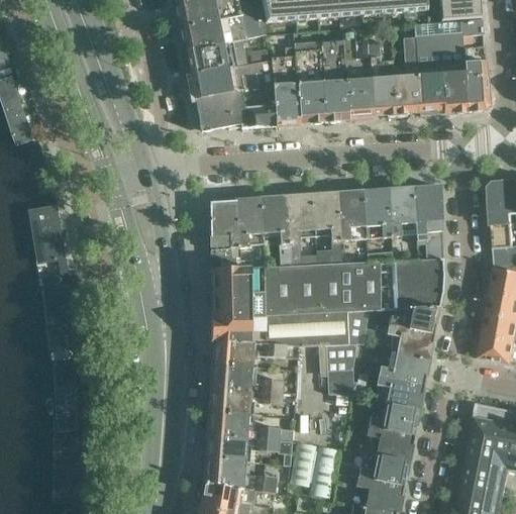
[(191,0),(177,3),(182,27),(246,13),(243,0),(191,0)]
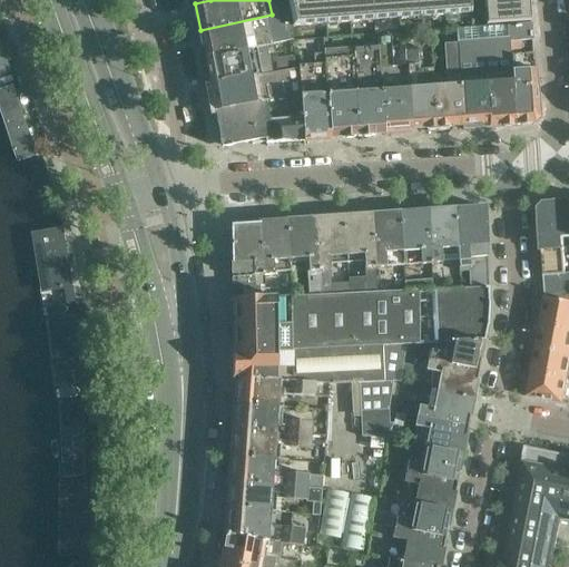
[(268,0),(272,15),(290,11),(287,0),(268,0)]
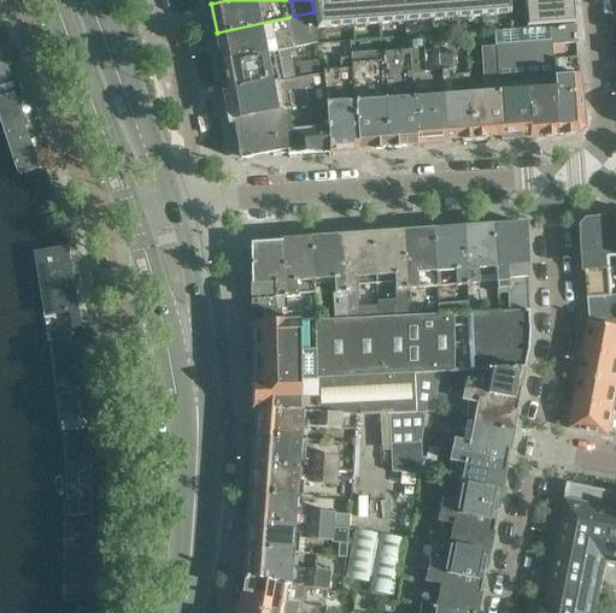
[(311,0),(317,25),(332,24),(353,23),(351,0),(311,0)]
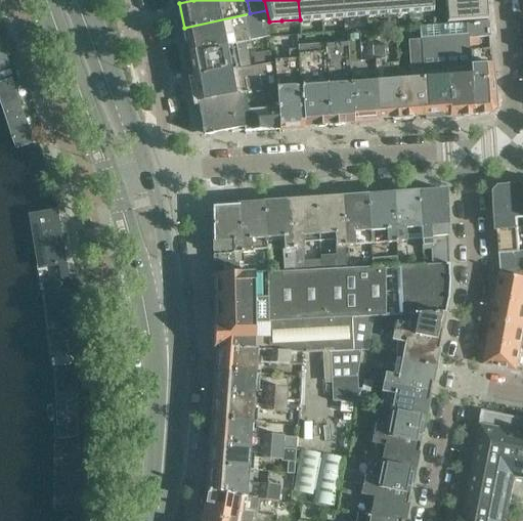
[(298,0),(300,19),(303,19),(343,16),(342,0),(298,0)]
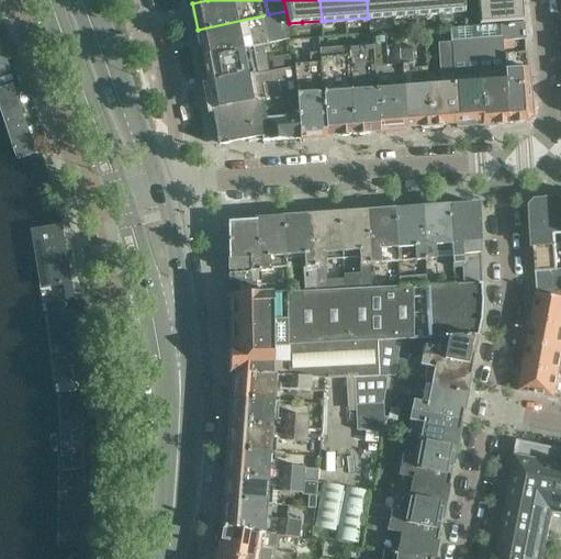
[(367,0),(368,18),(369,18),(416,14),(414,0),(367,0)]
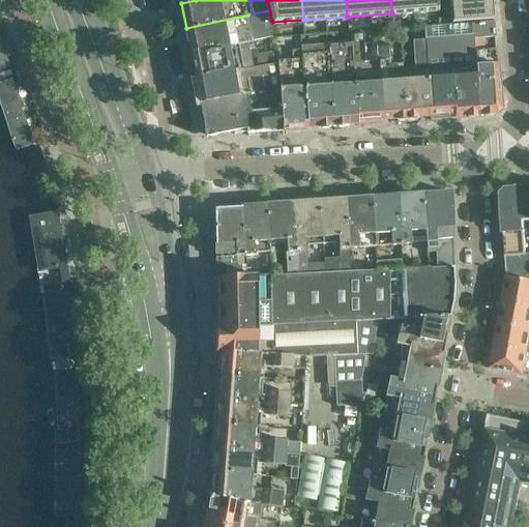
[(390,0),(392,13),(438,10),(437,0),(390,0)]
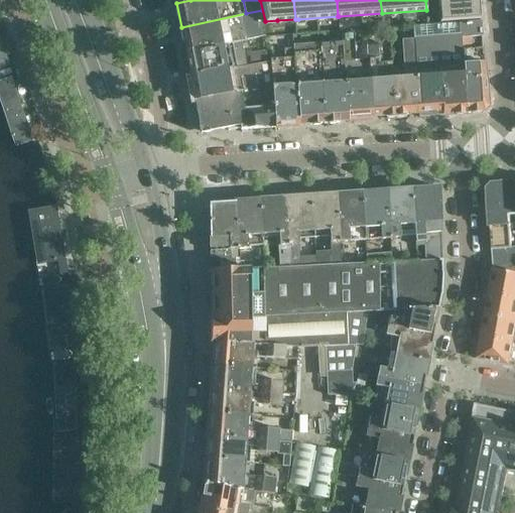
[(438,0),(440,19),(481,16),(480,14),(481,14),(479,0),(438,0)]
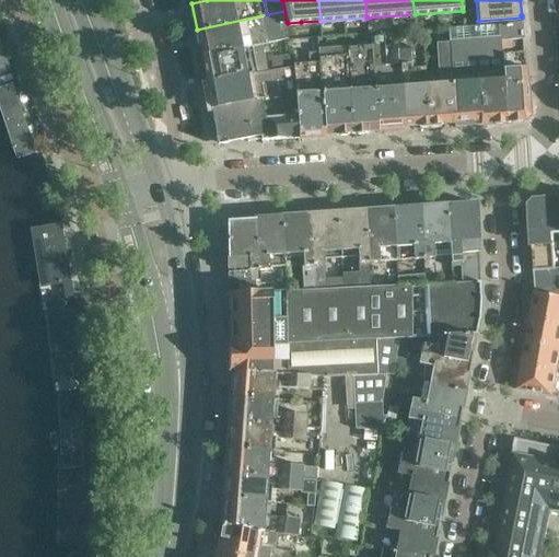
[(284,11),(267,14),(272,39),(289,36),(284,11)]
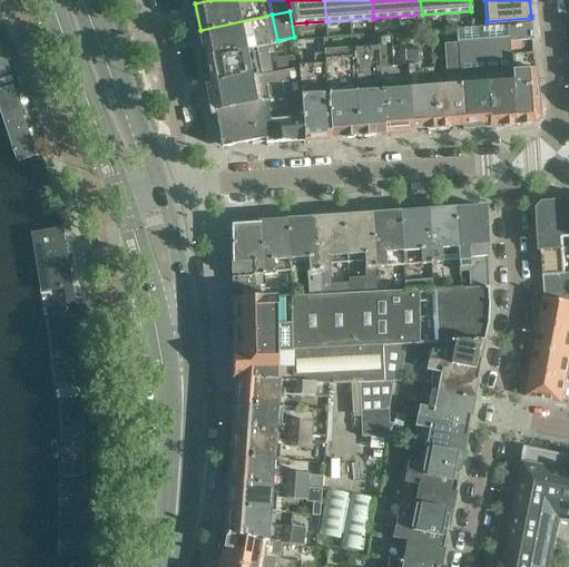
[(272,15),(200,30),(206,55),(252,46),(266,42),(277,40),(272,15)]
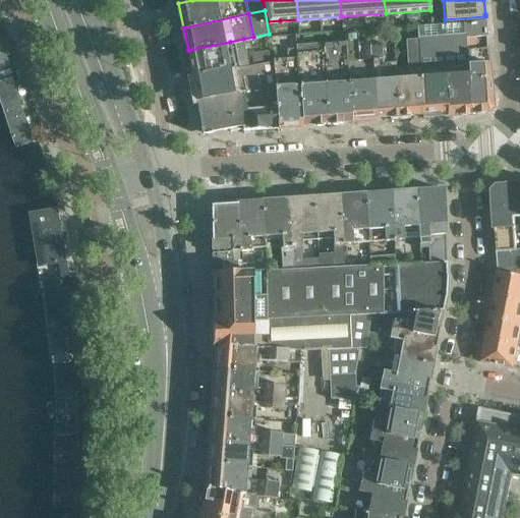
[(487,33),(485,18),(465,19),(467,34),(487,33)]
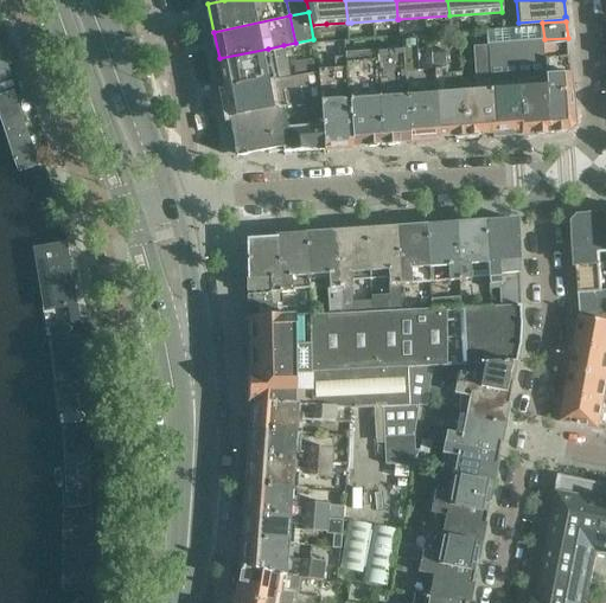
[(542,24),(515,26),(516,40),(522,128),(522,132),(550,129),(544,55),(542,24)]
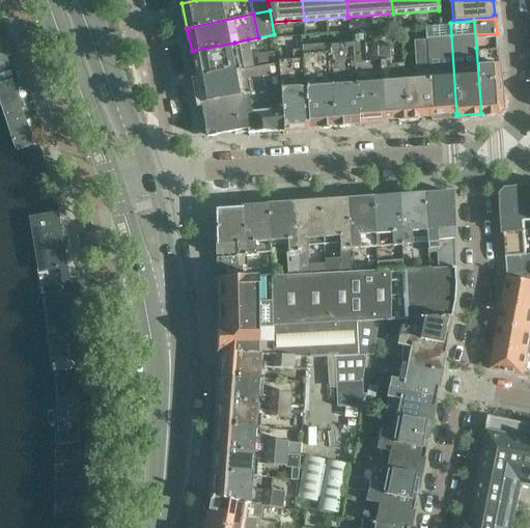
[(450,23),(426,25),(426,37),(434,114),(435,114),(438,116),(444,116),(446,113),(456,112),(451,35),(450,23)]
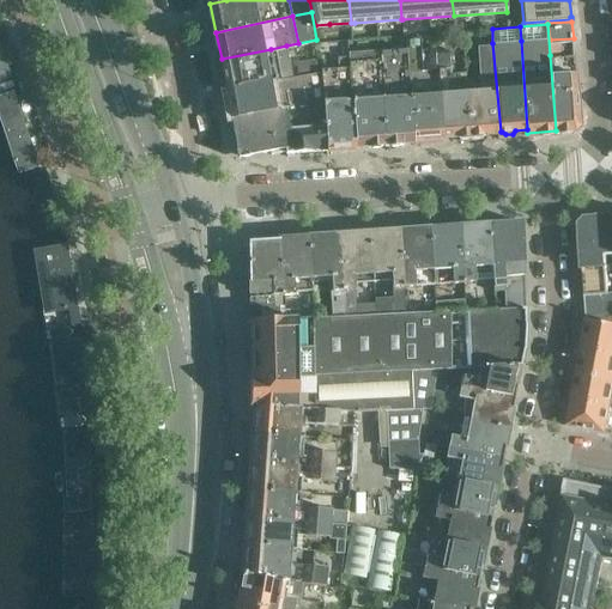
[(443,135),(438,67),(426,68),(423,34),(407,35),(407,46),(412,93),(416,138),(428,136),(431,140),(438,139),(441,135),(443,135)]
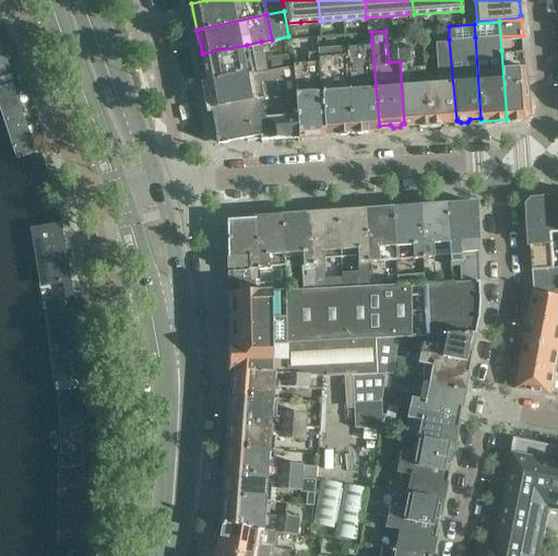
[(0,37),(0,71),(11,67),(0,37)]
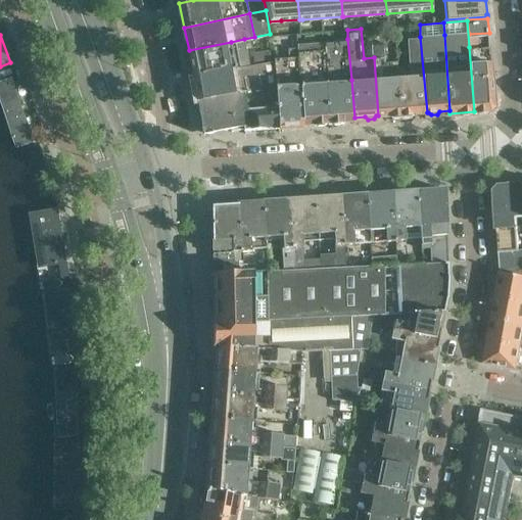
[(427,112),(420,37),(410,37),(411,69),(411,71),(398,72),(402,116),(412,116),(415,113),(427,112)]
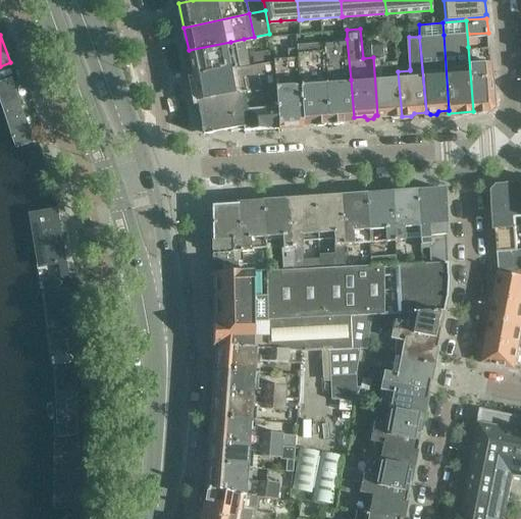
[(230,42),(189,50),(194,73),(249,64),(244,39),(230,42)]
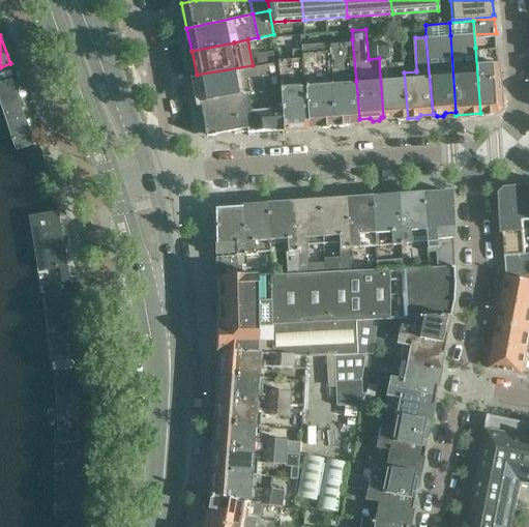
[(359,119),(356,81),(352,39),(327,40),(330,83),(333,124),(359,122),(359,119)]
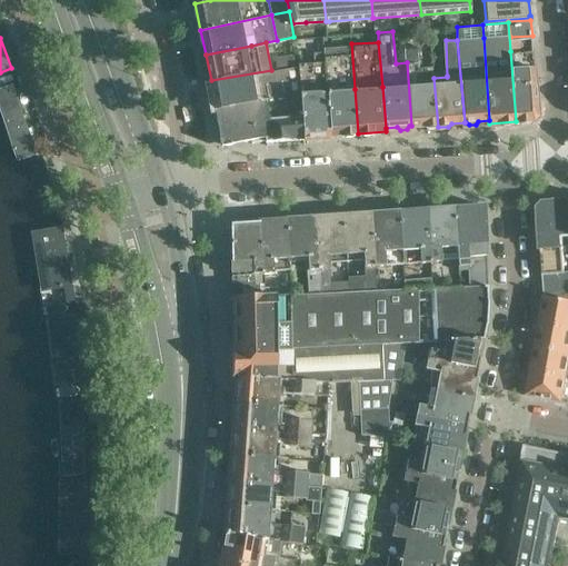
[(351,43),(325,46),(326,51),(331,135),(358,133),(355,89),(351,43)]
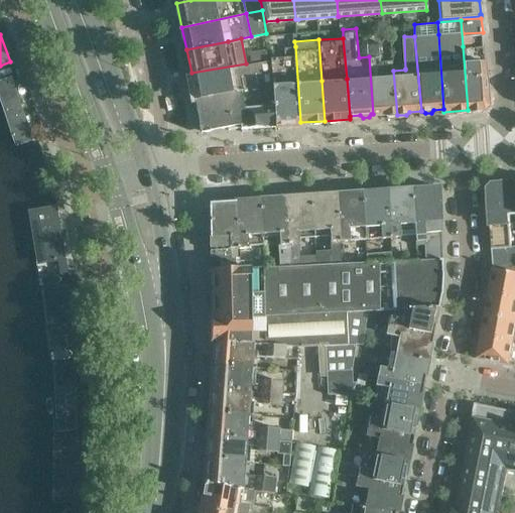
[(397,115),(393,71),(392,59),(383,59),(381,39),(368,41),(369,56),(373,114),(384,113),(387,116),(397,115)]
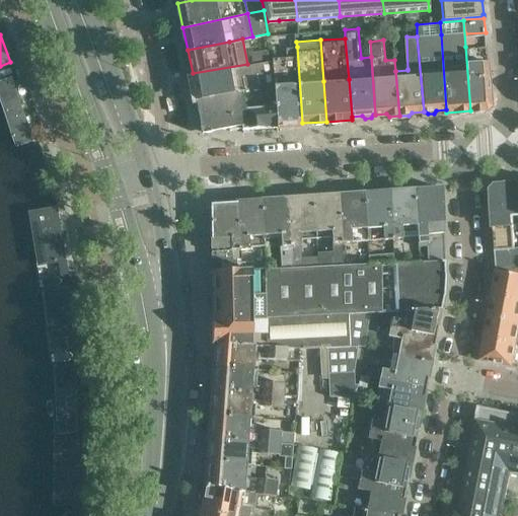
[(492,103),(487,46),(465,47),(470,111),(489,109),(492,103)]
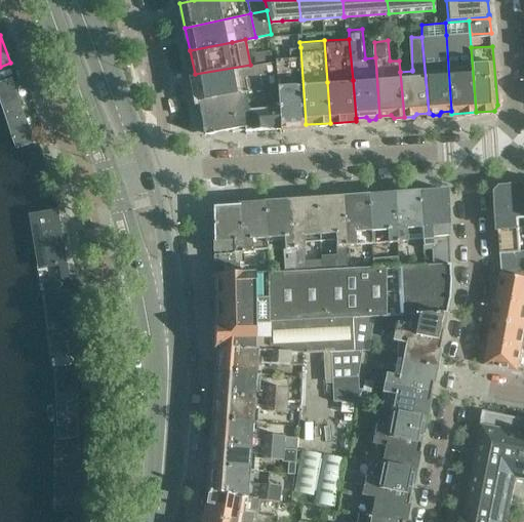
[(289,56),(275,57),(278,84),(279,106),(281,126),(306,124),(300,47),(289,48),(289,56)]
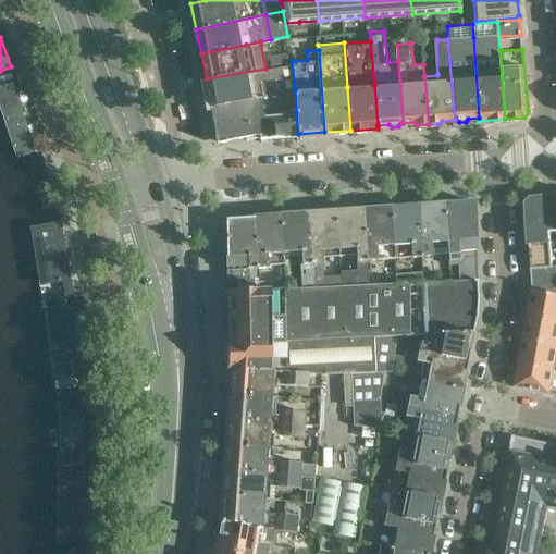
[(288,51),(270,53),(272,66),(289,63),(288,51)]
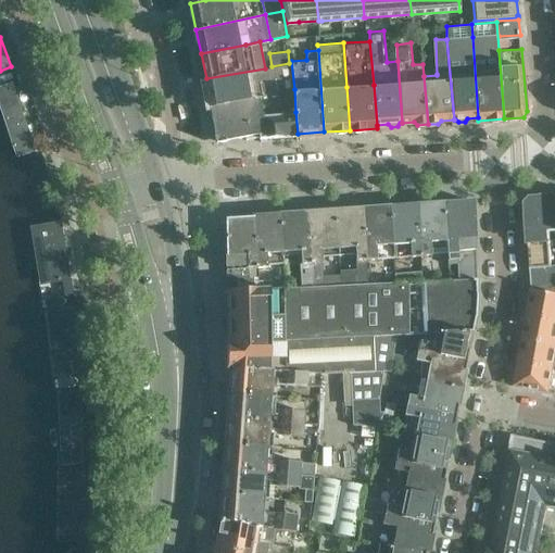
[(289,64),(206,78),(211,105),(251,98),(251,96),(255,96),(261,95),(293,90),(289,64)]
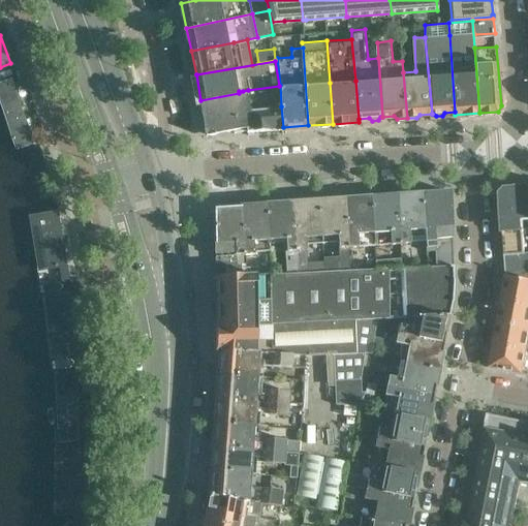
[(11,78),(0,81),(0,92),(14,140),(32,134),(28,121),(26,122),(11,78)]
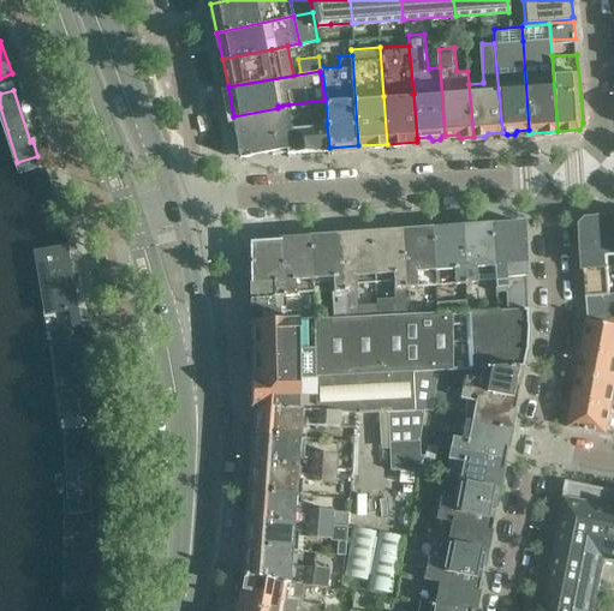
[(278,108),(233,117),(240,149),(240,155),(249,154),(273,149),(274,151),(288,149),(288,150),(329,148),(327,124),(292,126),(288,105),(282,106),(278,106),(278,108)]
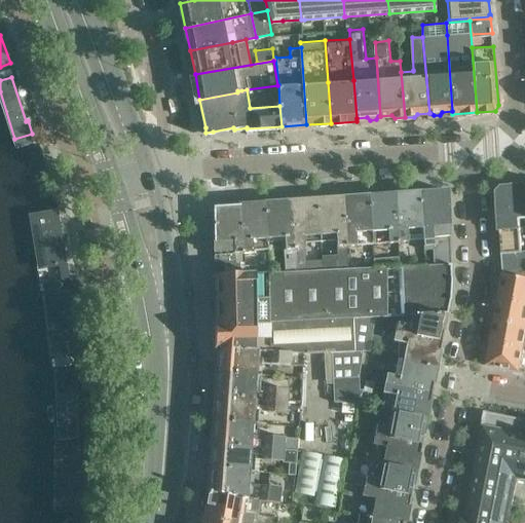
[(521,216),(524,215),(524,182),(503,184),(498,189),(499,201),(503,252),(523,250),(521,227),(521,216)]
